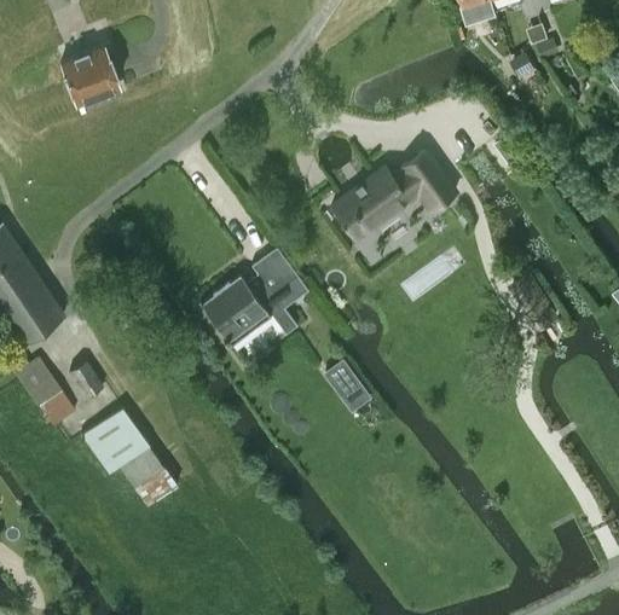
[(491,0),(461,0),(468,19),(496,11),(491,0)]
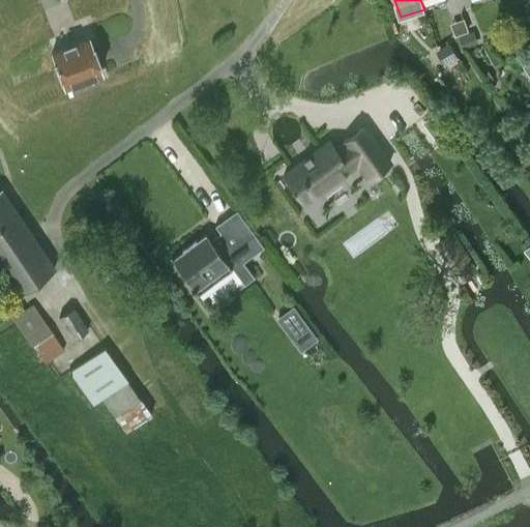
[(420,0),(424,9),(446,2),(444,0),(420,0)]
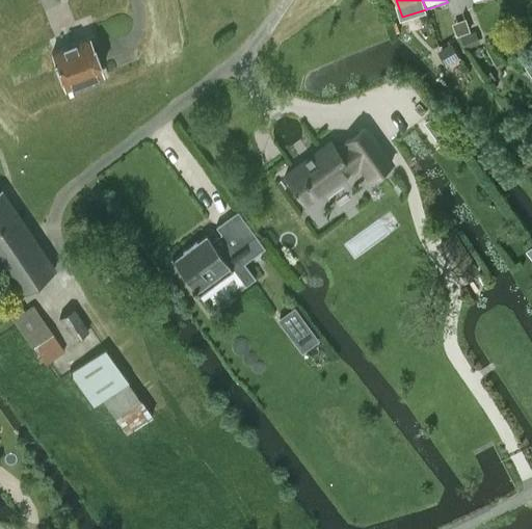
[(475,33),(460,40),(466,52),(480,47),(475,33)]
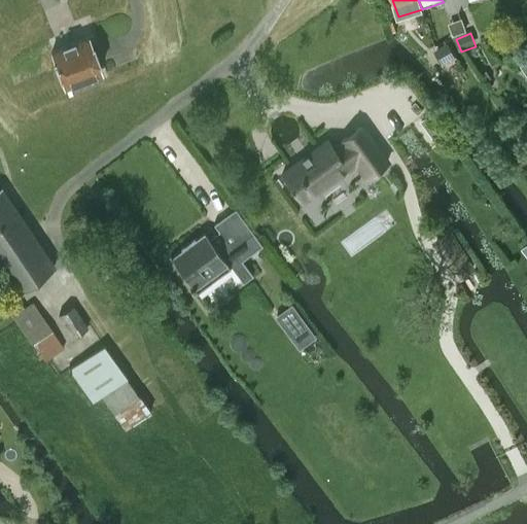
[(63,85),(100,71),(86,37),(50,51),(63,85)]
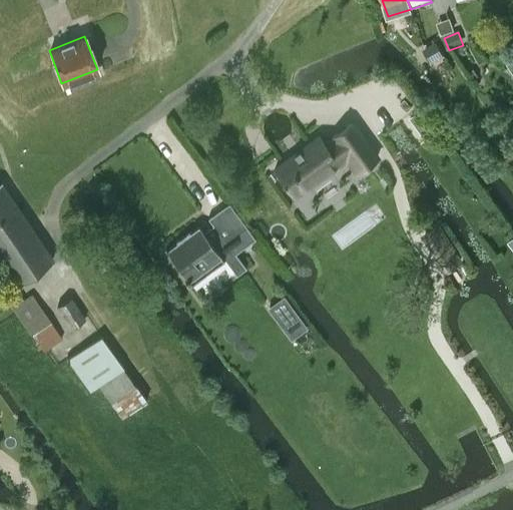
[(435,45),(422,52),(430,67),(443,60),(435,45)]
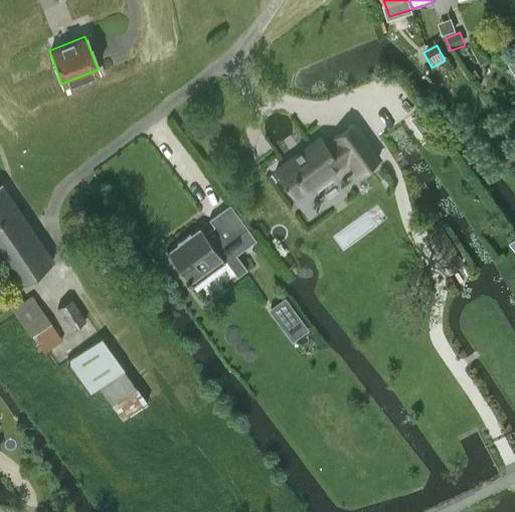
[(360,174),(378,161),(352,126),(333,140),(335,143),(327,149),(320,140),(275,173),(294,199),(339,166),(337,162),(346,156),(360,174)]
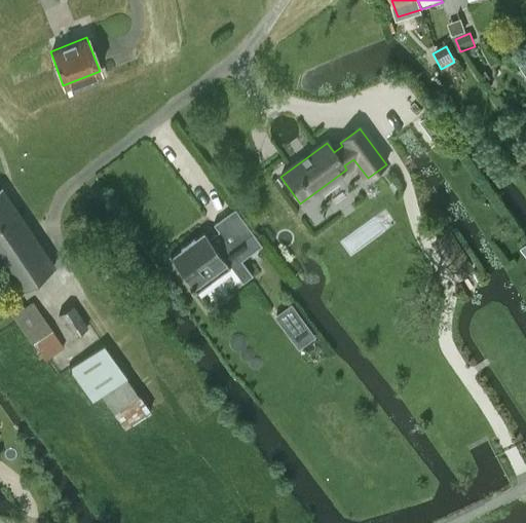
[(0,267),(16,293),(54,268),(2,190),(0,190),(0,267)]
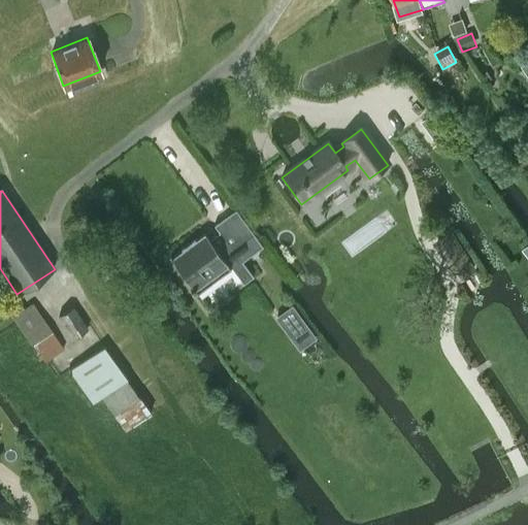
[(183,250),(170,259),(196,295),(231,269),(242,284),(252,277),(241,263),(262,248),(252,235),(235,211),(213,227),(219,234),(210,240),(205,233),(196,239),(195,238),(182,249),(183,250)]
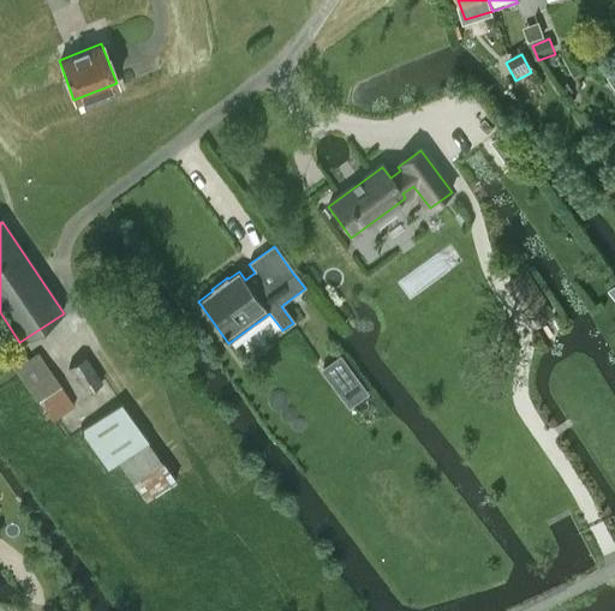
[(527,270),(505,285),(533,333),(556,318),(527,270)]
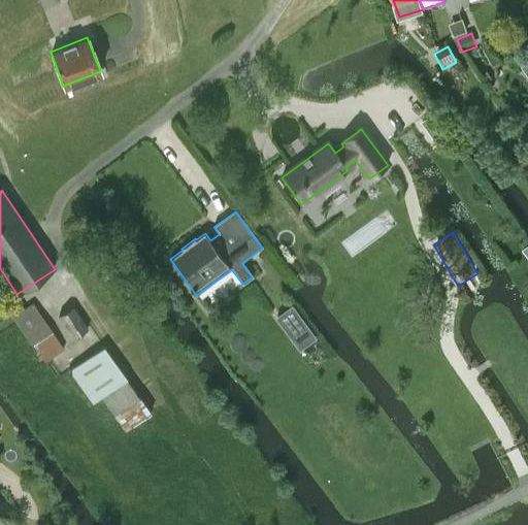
[(44,362),(63,350),(32,305),(24,312),(14,297),(3,305),(31,347),(33,346),(44,362)]
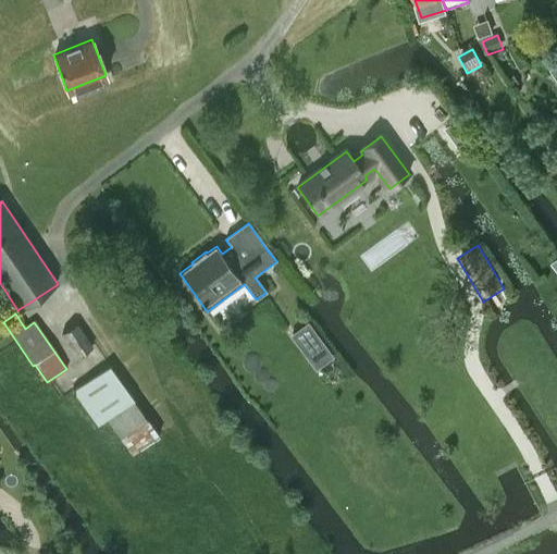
[(307,324),(293,335),(305,352),(320,341),(307,324)]
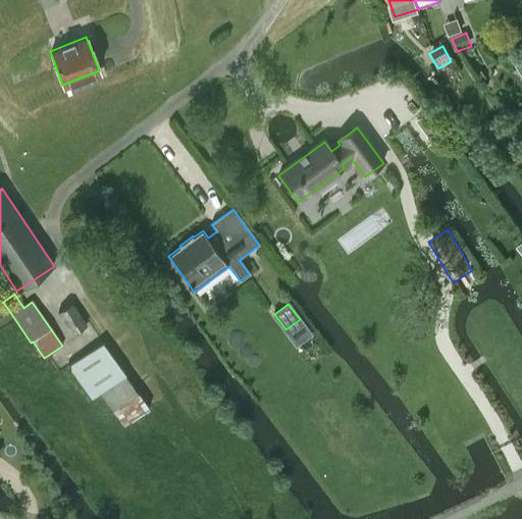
[(72,335),(86,326),(71,305),(58,314),(72,335)]
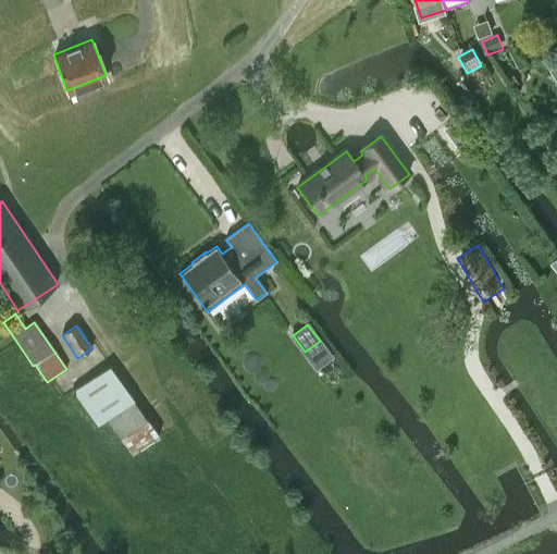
[(110,367),(74,393),(100,429),(110,422),(135,402),(110,367)]
